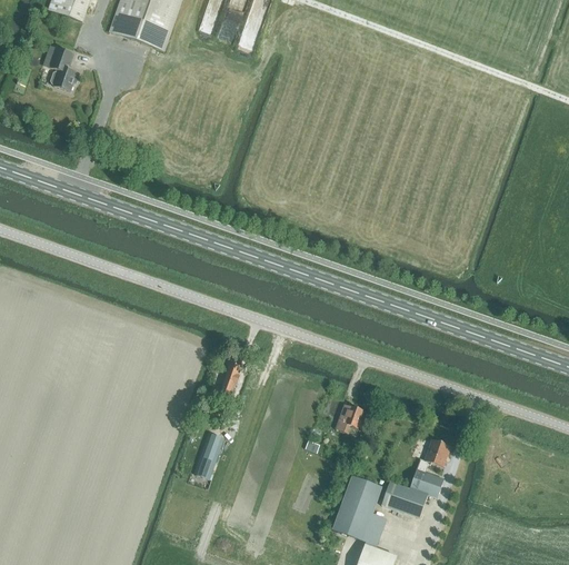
[(52,0),(49,8),(83,20),(90,0),(52,0)]
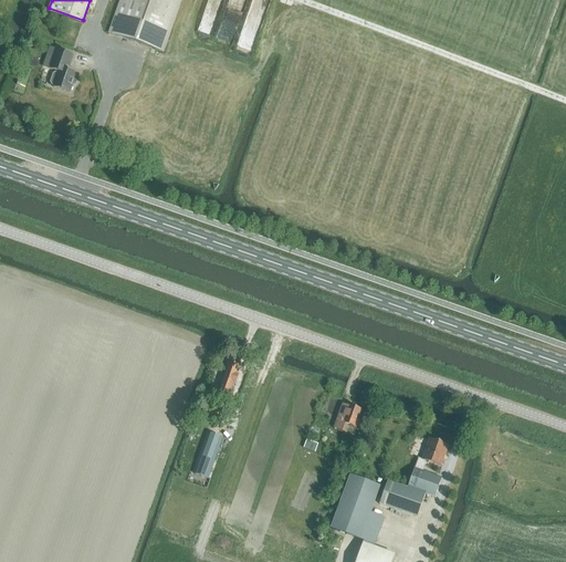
[(139,40),(164,49),(163,48),(179,0),(119,0),(109,30),(139,40)]
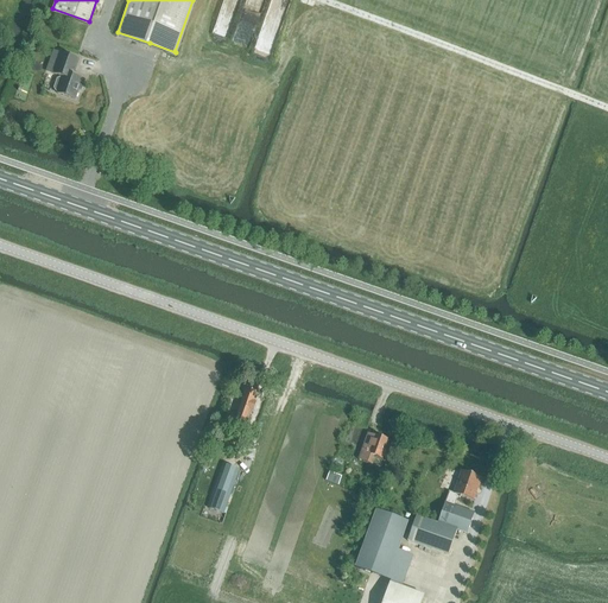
[(58,89),(76,96),(80,87),(82,87),(86,76),(74,73),(80,56),(62,50),(55,70),(64,74),(63,75),(61,74),(58,75),(55,84),(56,87),(58,88),(58,89)]
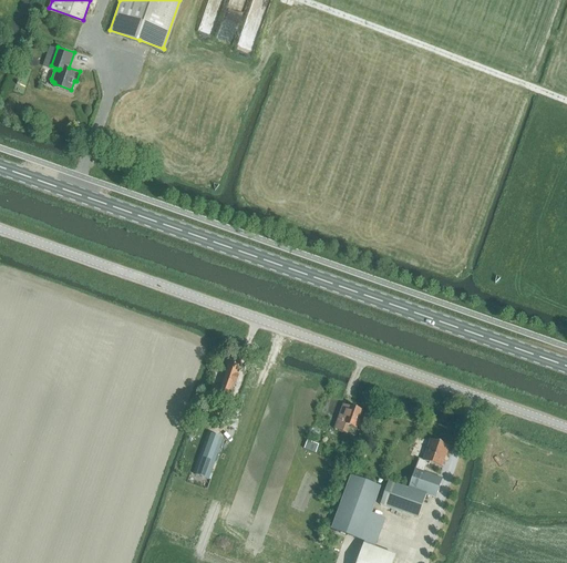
[(218,389),(232,393),(236,380),(238,374),(241,365),(229,359),(218,389)]
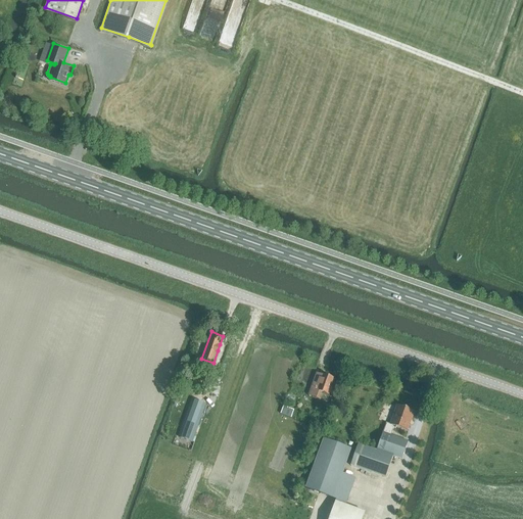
[(332,384),(331,384),(334,376),(317,370),(308,393),(320,396),(322,390),(328,392),(329,389),(330,389),(332,384)]
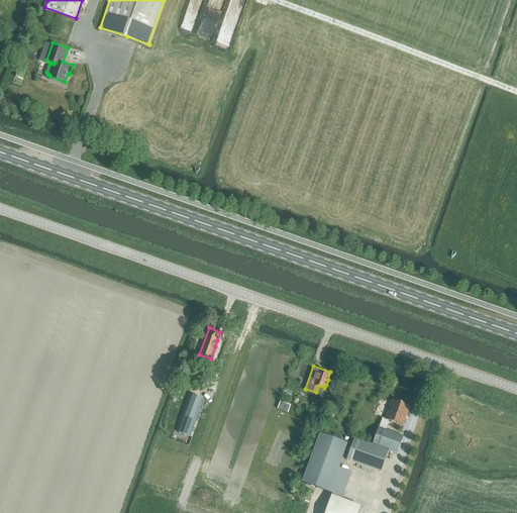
[(292,403),(295,395),(284,392),(281,400),(292,403)]
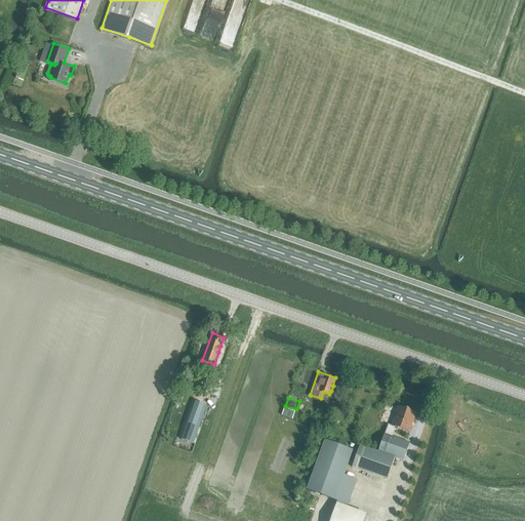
[(206,403),(193,399),(179,435),(193,440),(195,441),(197,436),(195,435),(206,403)]
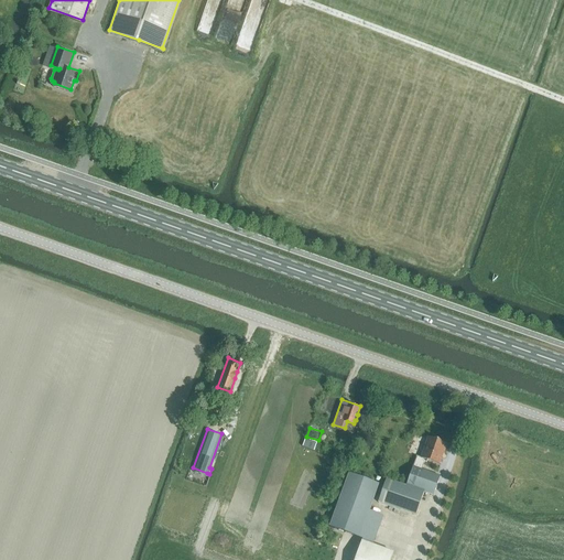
[(440,462),(446,441),(427,434),(421,454),(416,453),(407,482),(405,483),(387,476),(378,499),(415,513),(423,490),(433,493),(440,473),(422,466),(425,458),(440,462)]
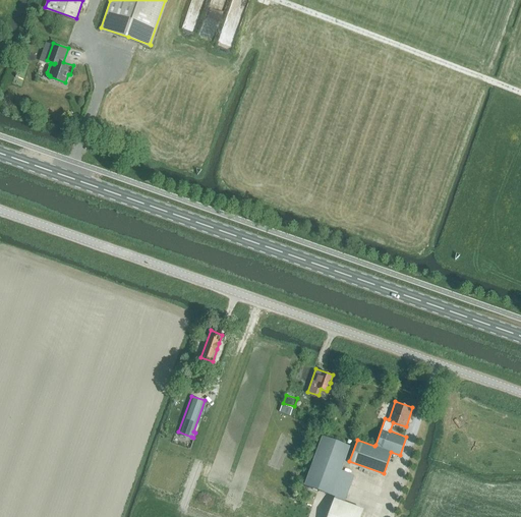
[(304,483),(346,498),(354,473),(341,468),(350,444),(322,434),(304,483)]
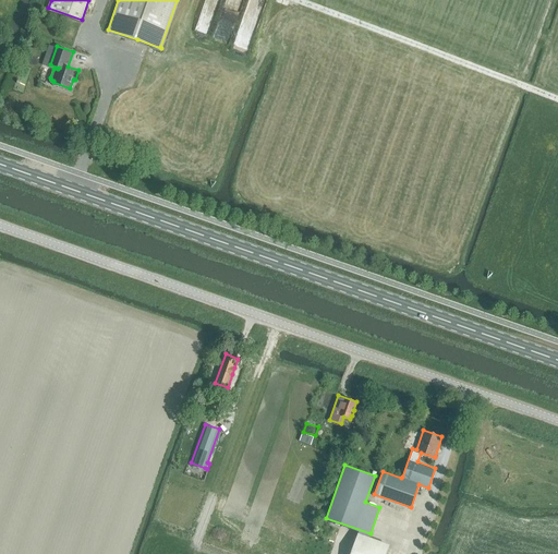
[(350,553),(385,553),(389,543),(359,531),(350,553)]
